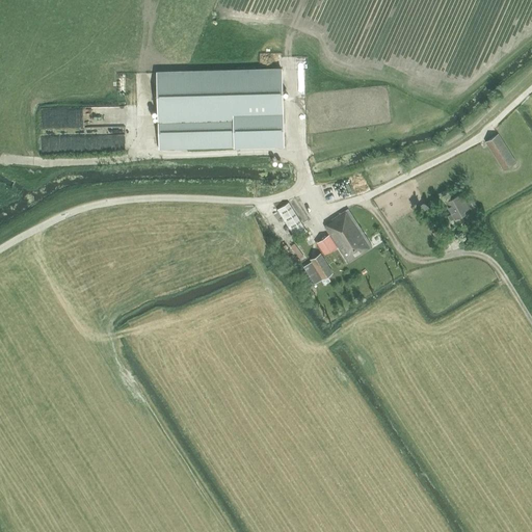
[(283,71),(157,74),(159,149),(285,145),(283,71)]
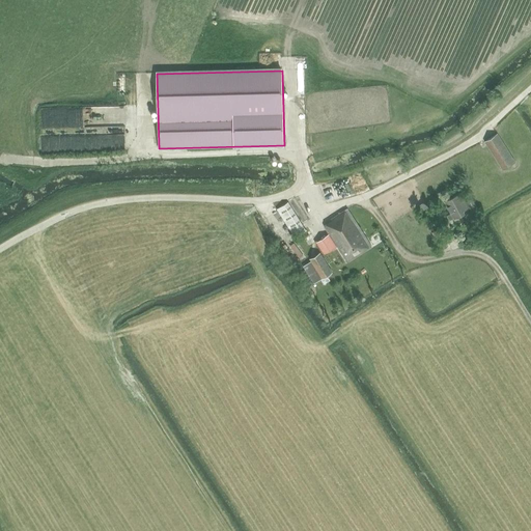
[(106,122),(122,123),(123,106),(106,105),(106,122)]
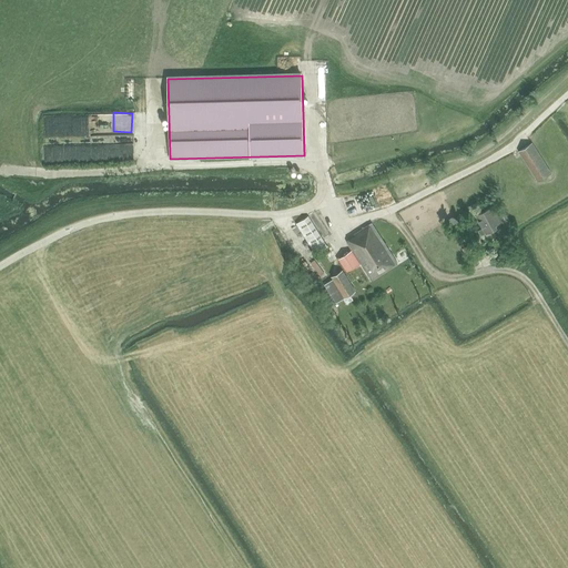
[(94,153),(94,143),(68,144),(68,158),(78,158),(78,153),(94,153)]
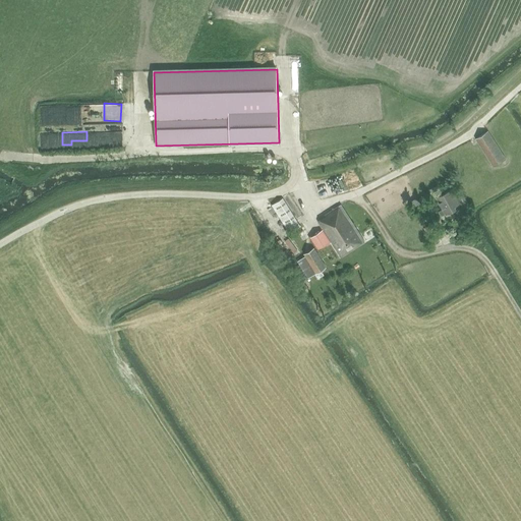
[(487,131),(476,139),(494,167),(506,159),(487,131)]
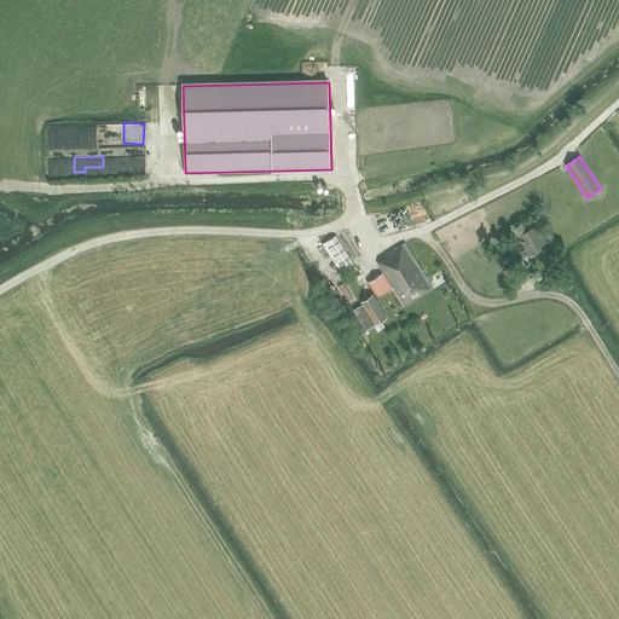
[(379,235),(394,230),(388,213),(371,218),(379,235)]
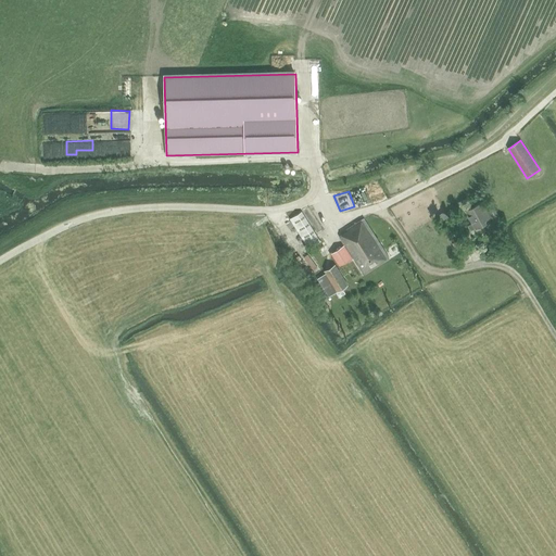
[(491,217),(483,202),(466,212),(472,224),(469,226),(471,230),(485,224),(484,220),(491,217)]
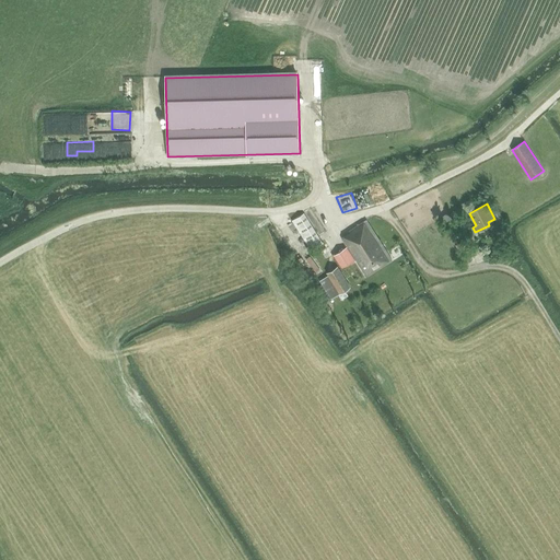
[(324,243),(304,212),(292,221),(312,252),(324,243)]
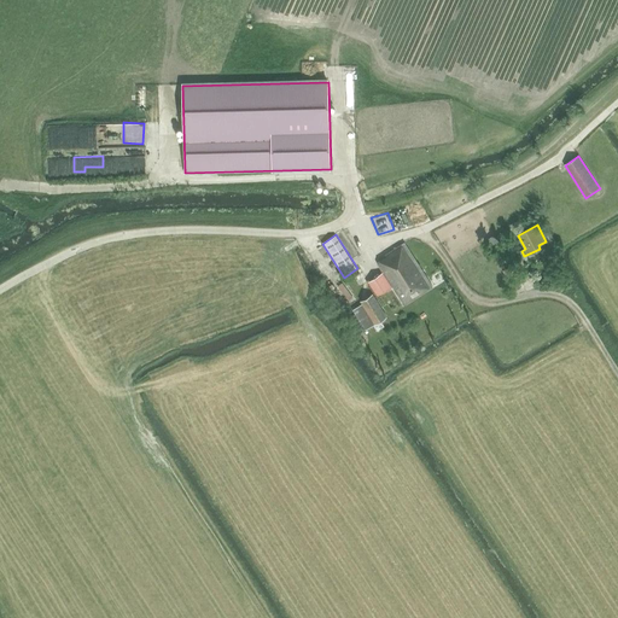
[(403,305),(432,287),(404,244),(385,256),(386,257),(377,263),(403,305)]
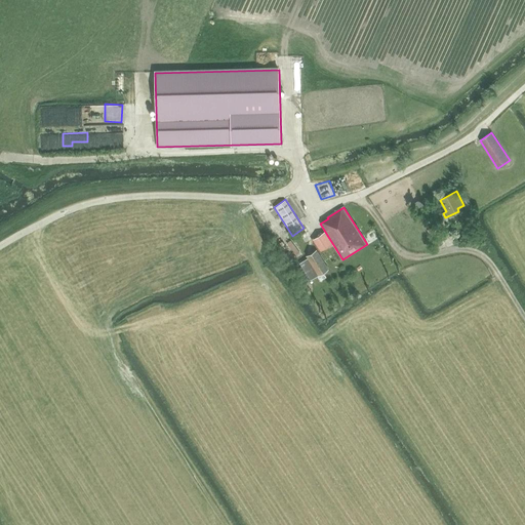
[(324,232),(313,239),(321,251),(332,244),(324,232)]
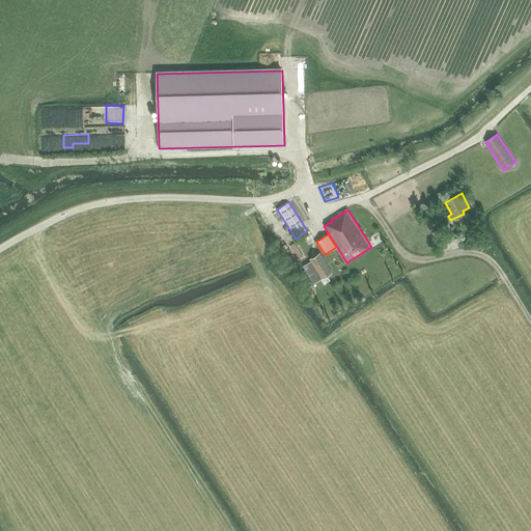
[(437,242),(441,251),(448,247),(444,238),(437,242)]
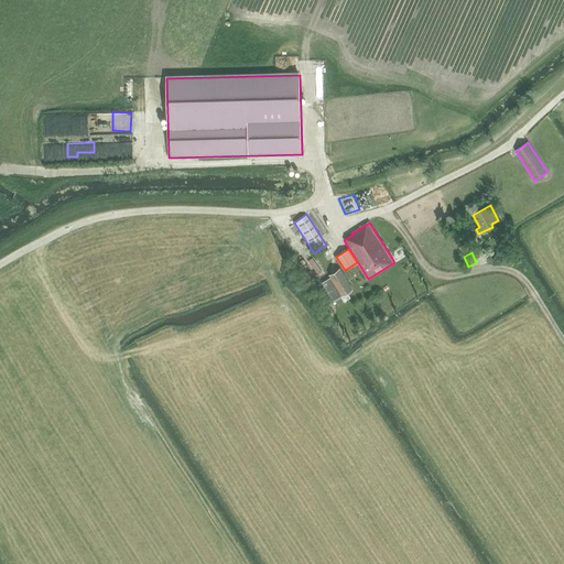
[(329,278),(322,283),(334,302),(354,290),(340,269),(329,277),(329,278)]
